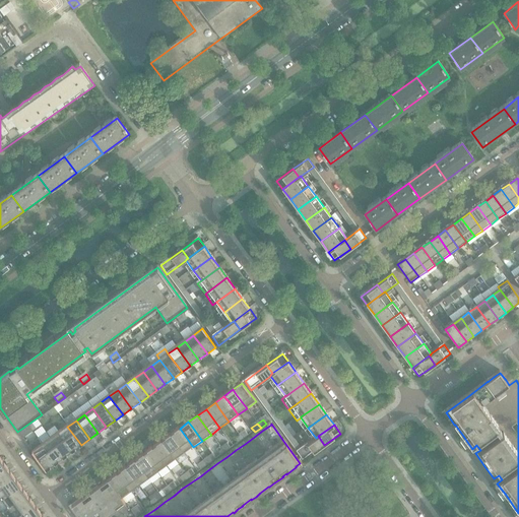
[(81,445),(67,427),(59,433),(72,451),(81,445)]
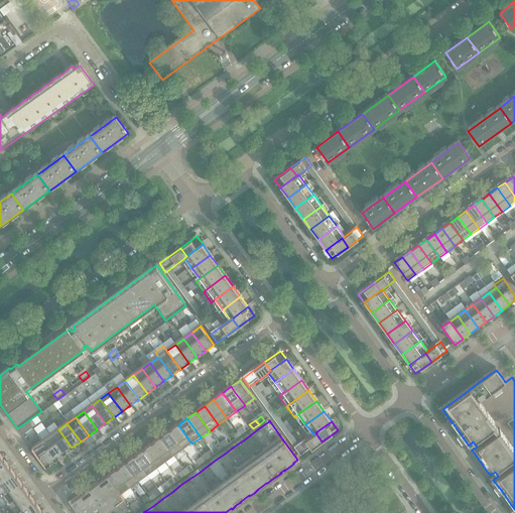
[(191,443),(181,429),(178,425),(169,431),(172,436),(182,451),(191,443)]
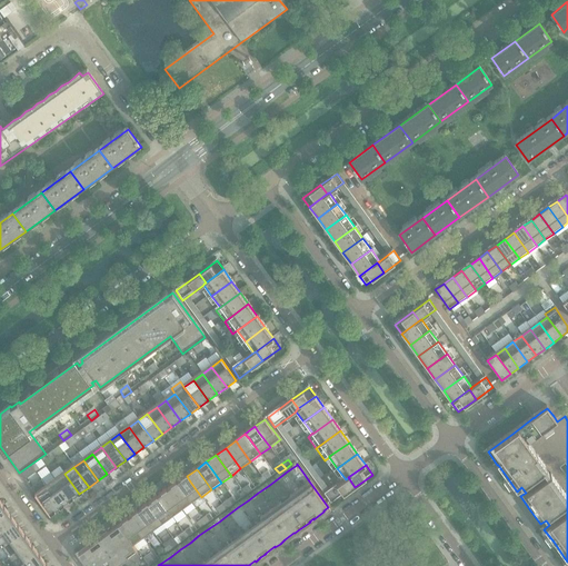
[(272,478),(268,473),(262,477),(263,479),(266,483),(272,478)]
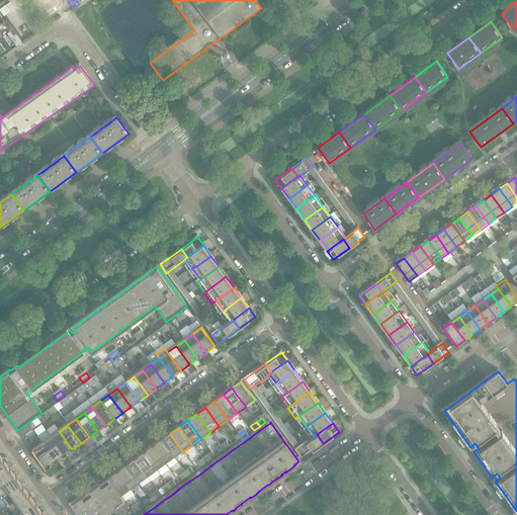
[(72,449),(59,431),(51,437),(64,455),(72,449)]
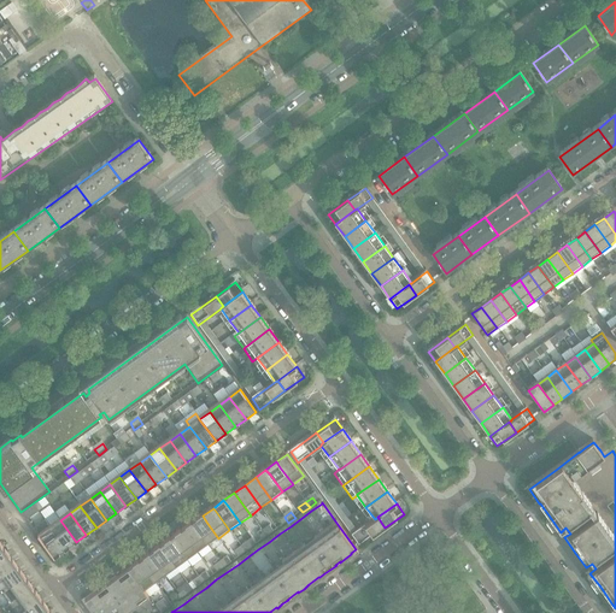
[(76,542),(60,520),(59,520),(56,516),(46,522),(51,528),(66,549),(76,542)]
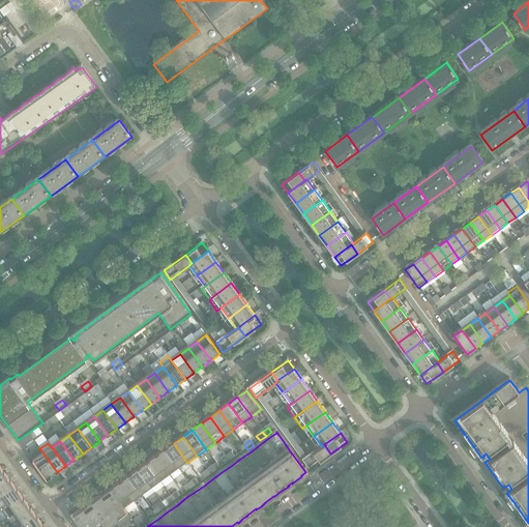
[(187,463),(177,448),(174,443),(165,449),(168,455),(179,469),(187,463)]
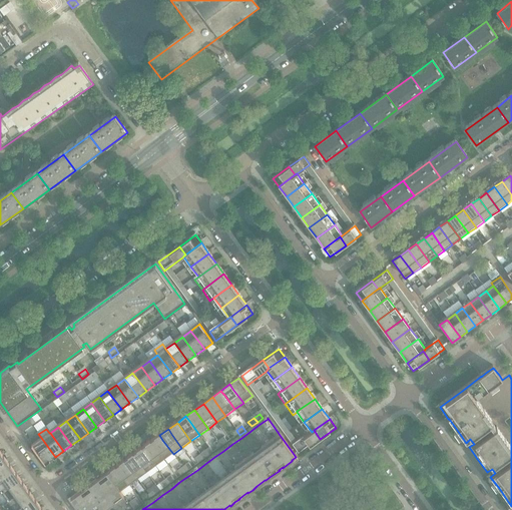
[(299,454),(320,439),(314,430),(312,432),(293,446),(299,454)]
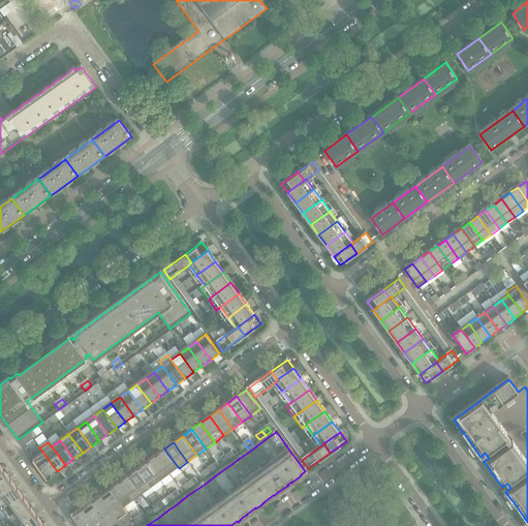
[(179,468),(167,454),(164,449),(155,456),(159,460),(169,474),(179,468)]
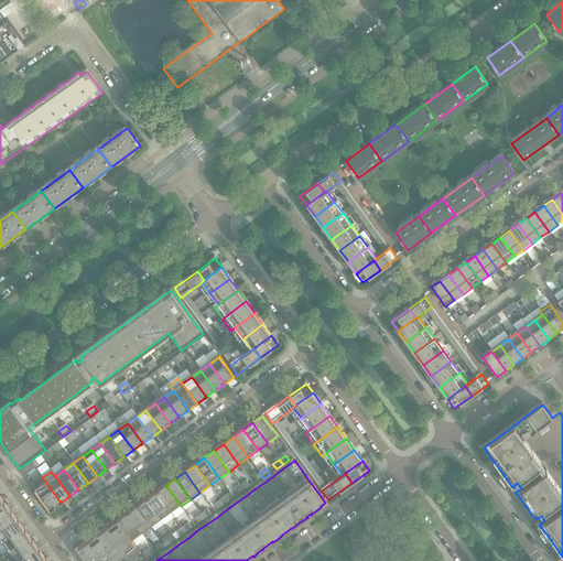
[(61,503),(46,483),(35,491),(50,510),(61,503)]
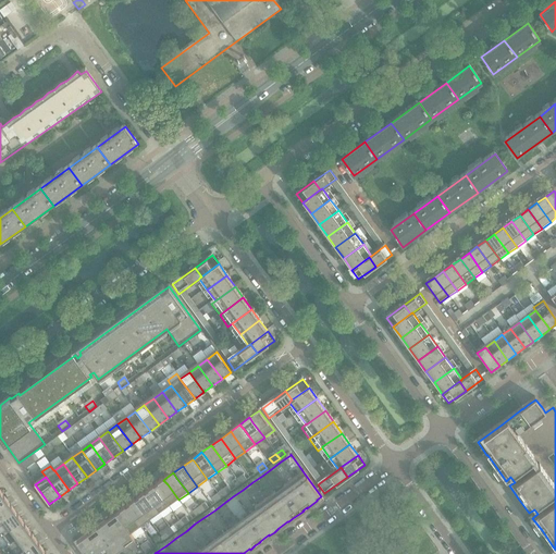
[(247,482),(244,477),(237,481),(238,483),(242,487),(247,482)]
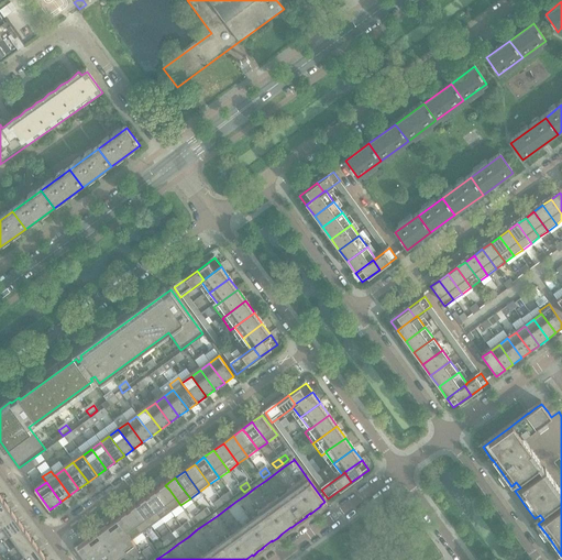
[(180,505),(169,490),(165,485),(156,492),(160,497),(171,513),(180,505)]
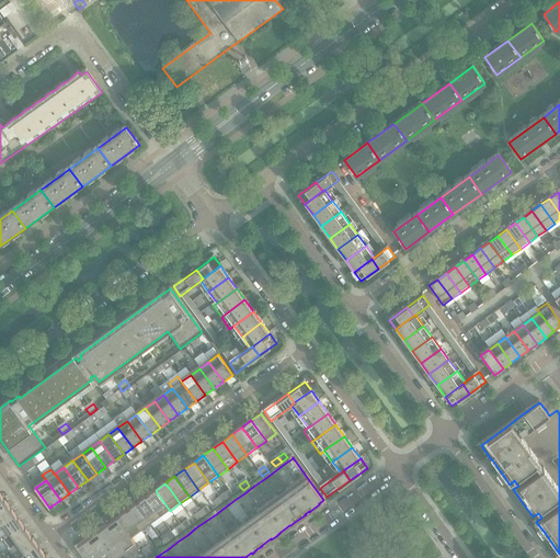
[(170,511),(159,496),(156,490),(146,498),(149,502),(160,517),(170,511)]
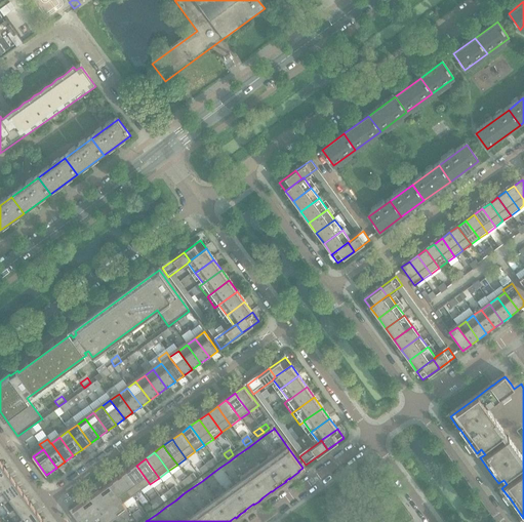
[(150,484),(139,470),(136,466),(127,472),(130,477),(142,491),(150,484)]
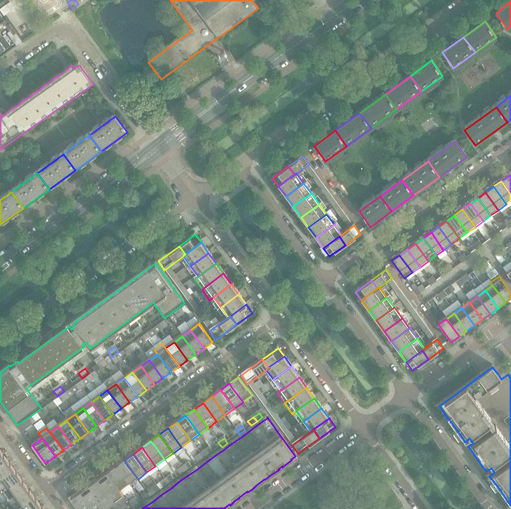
[(204,460),(202,456),(200,455),(195,459),(198,464),(204,460)]
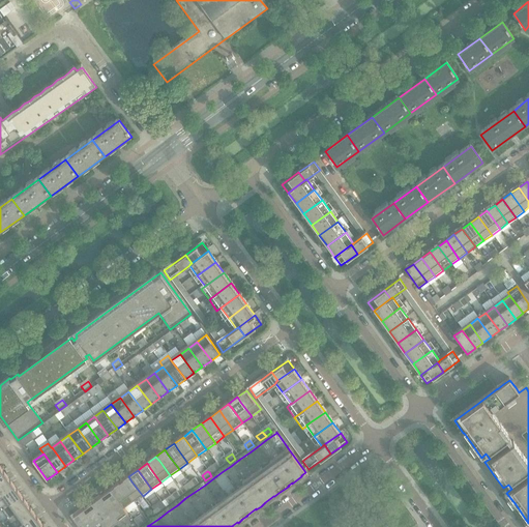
[(143,496),(131,481),(128,476),(119,482),(123,488),(134,502),(143,496)]
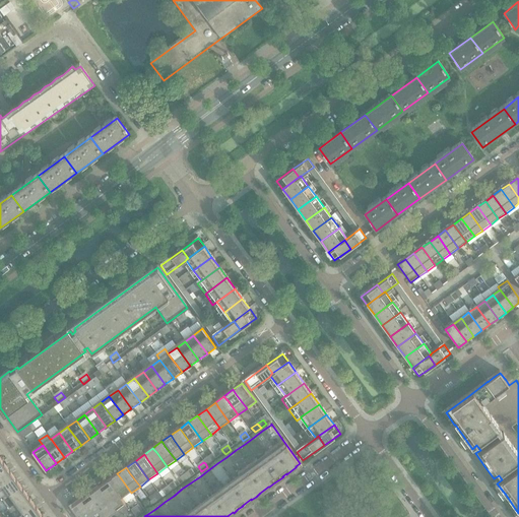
[(0,488),(14,477),(7,469),(0,473),(0,488)]
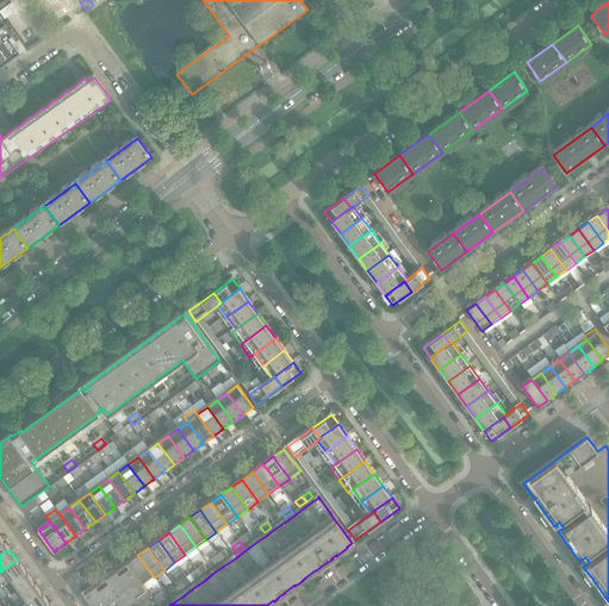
[(229,557),(225,553),(218,557),(223,562),(229,557)]
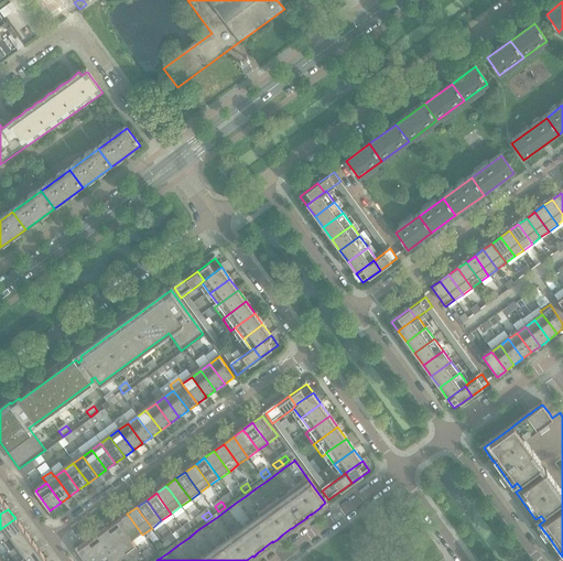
[(142,535),(131,519),(127,514),(117,521),(132,541),(142,535)]
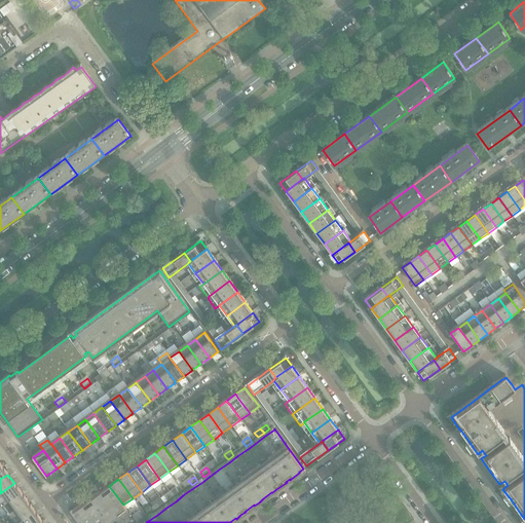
[(192,485),(188,481),(182,485),(186,489),(192,485)]
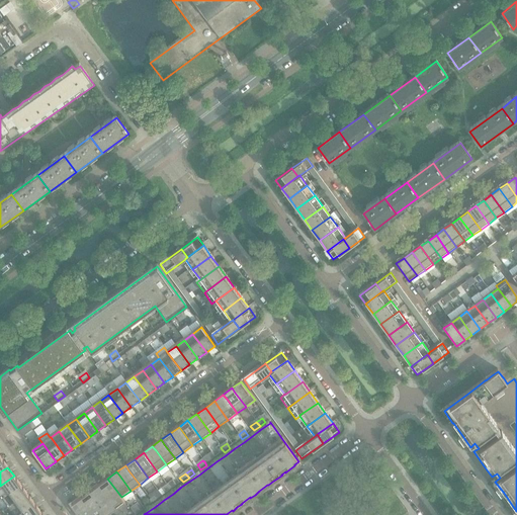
[(0,496),(2,498),(20,485),(14,476),(0,486),(0,496)]
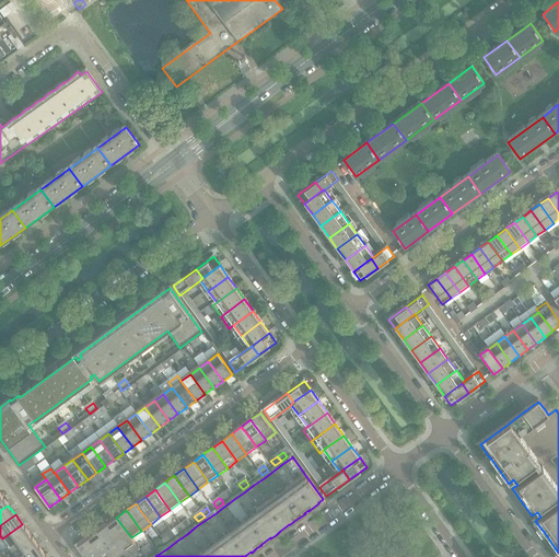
[(118,556),(136,543),(131,537),(116,518),(114,520),(117,524),(109,530),(106,524),(78,546),(85,556),(118,556)]
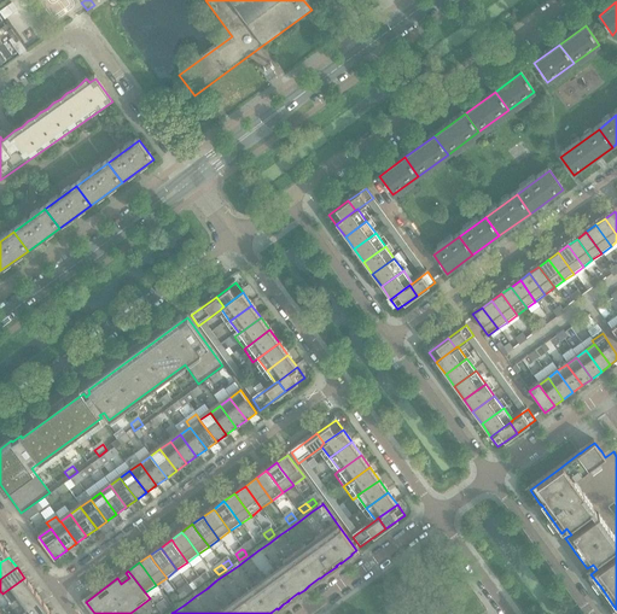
[(129,578),(126,573),(117,578),(121,584),(129,578)]
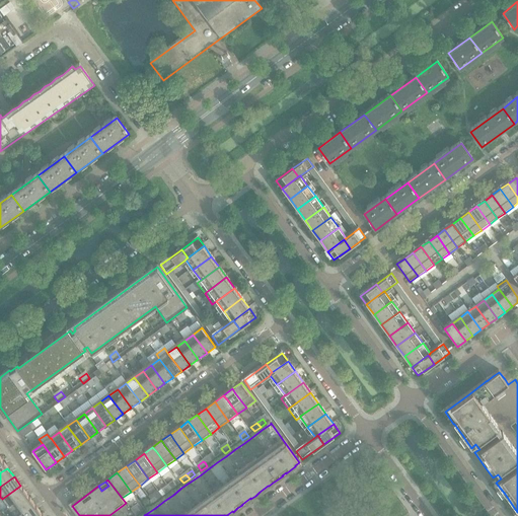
[(177,488),(173,483),(167,487),(171,492),(177,488)]
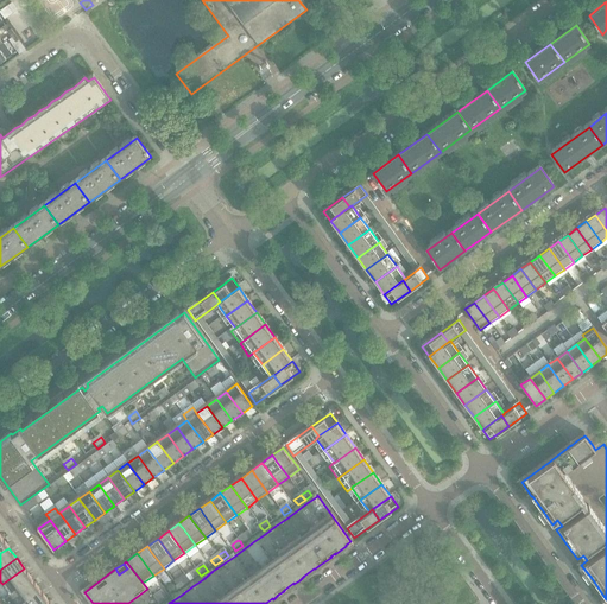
[(10,595),(32,579),(24,568),(2,584),(10,595)]
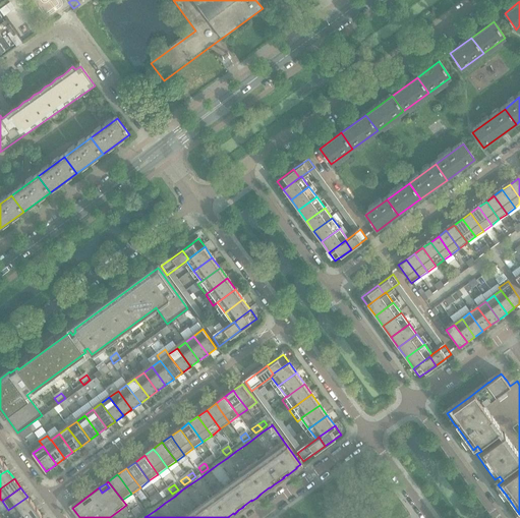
[(172,494),(168,488),(163,493),(166,498),(172,494)]
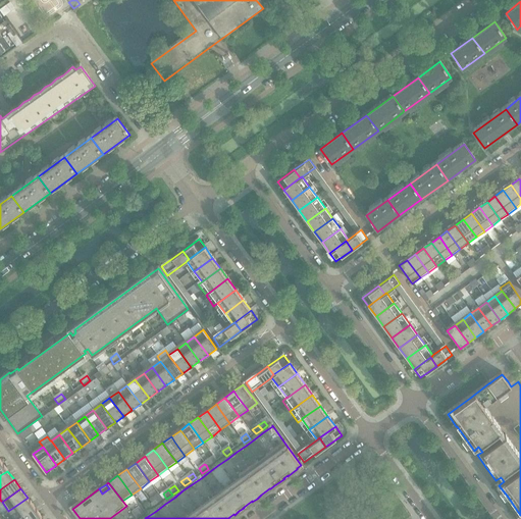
[(17,518),(34,506),(28,498),(8,511),(13,518),(17,518)]
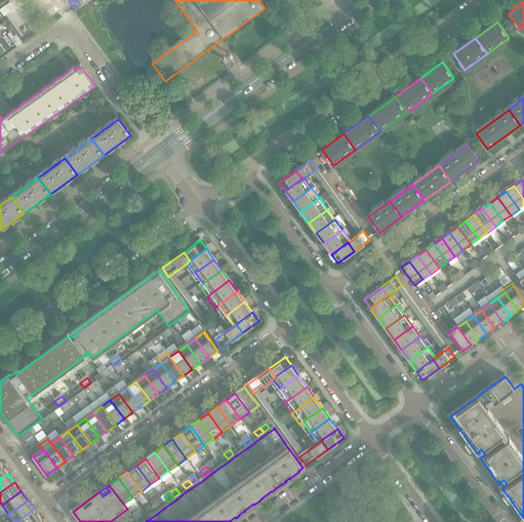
[(35,521),(40,518),(34,509),(17,521),(35,521)]
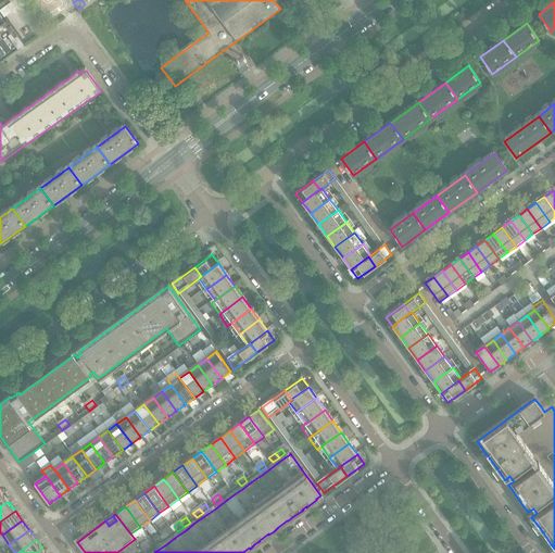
[(153,549),(148,542),(141,548),(144,552),(149,552),(153,549)]
